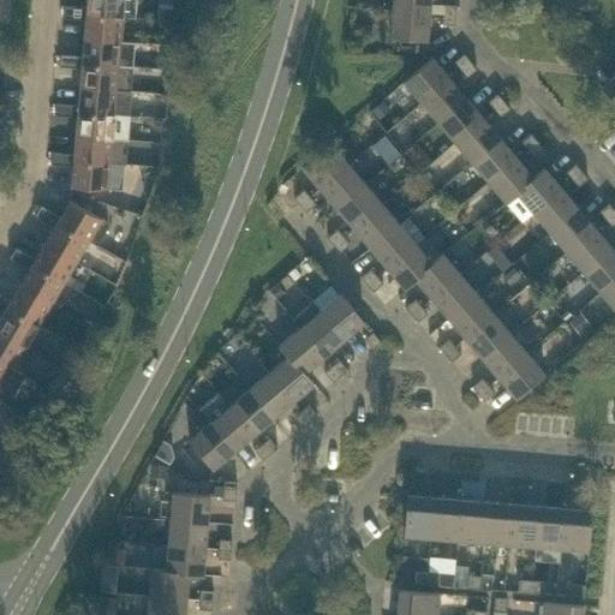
[(123,16),(123,0),(87,0),(87,7),(75,6),(75,18),(85,18),(85,13),(123,16)]
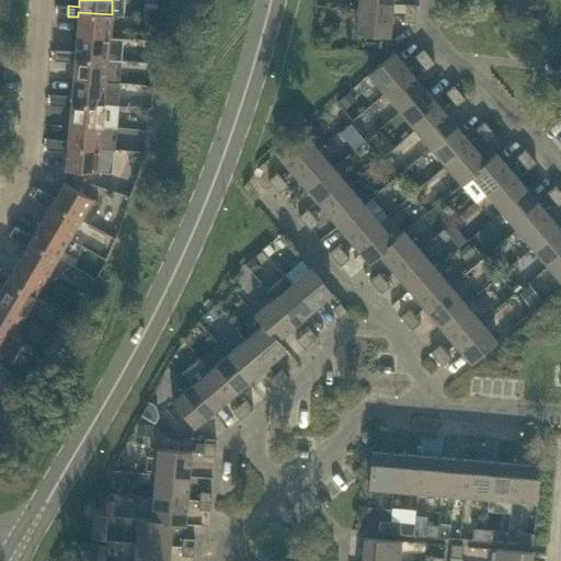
[(391,11),(391,0),(358,0),(357,9),(391,11)]
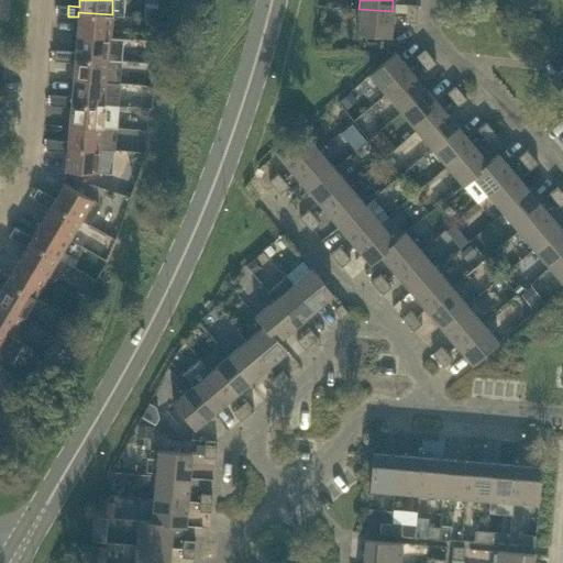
[(417,13),(417,4),(406,3),(405,12),(417,13)]
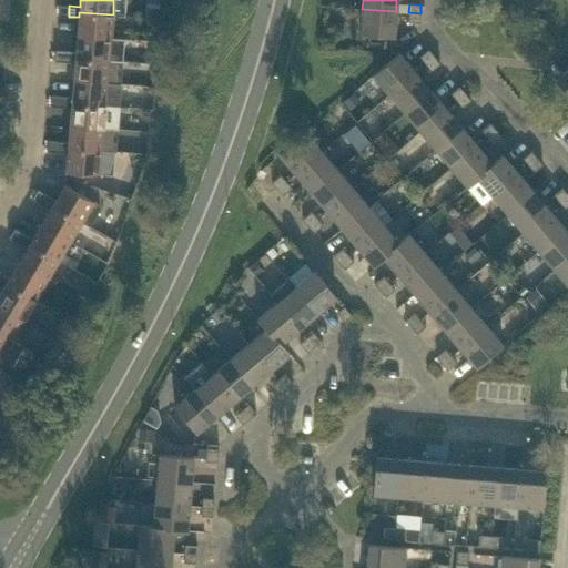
[(69,17),(69,6),(59,4),(58,16),(69,17)]
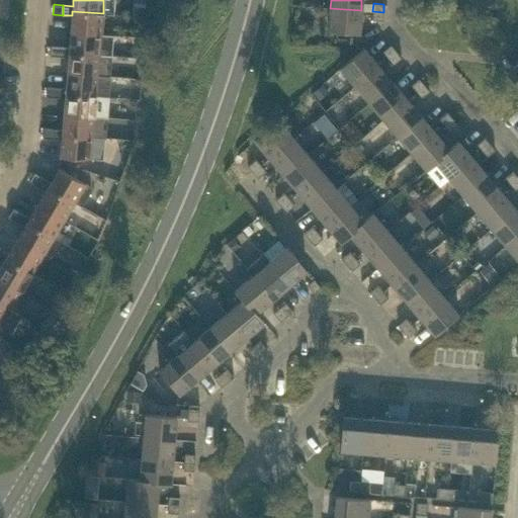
[(310,6),(300,5),(298,5),(297,15),(309,16),(310,6)]
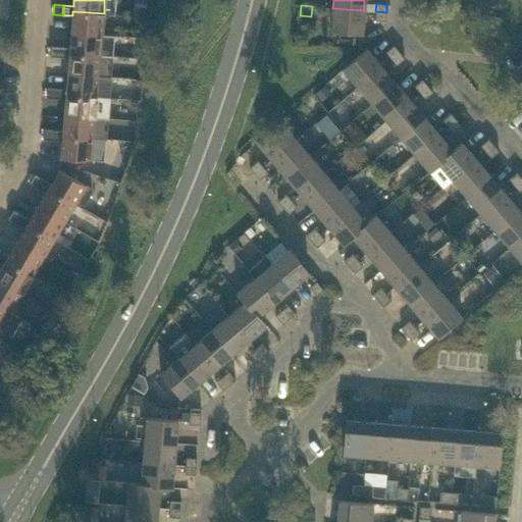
[(362,34),(364,10),(332,8),(331,31),(362,34)]
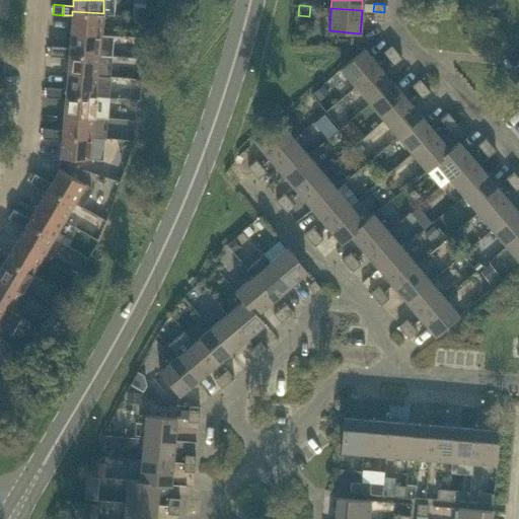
[(101,34),(103,13),(72,11),(72,15),(71,31),(101,34)]
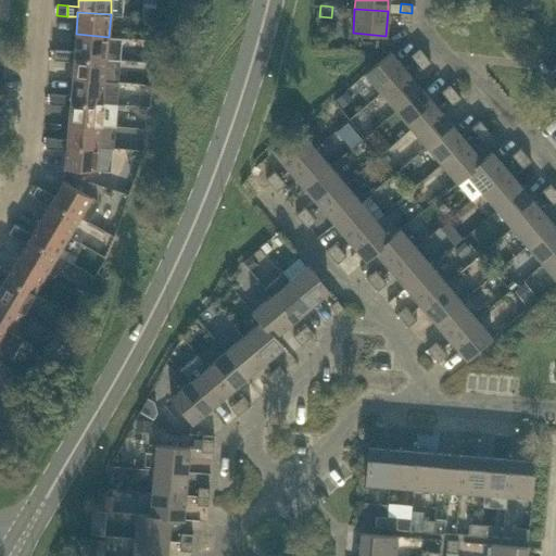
[(411,22),(412,13),(400,12),(400,21),(411,22)]
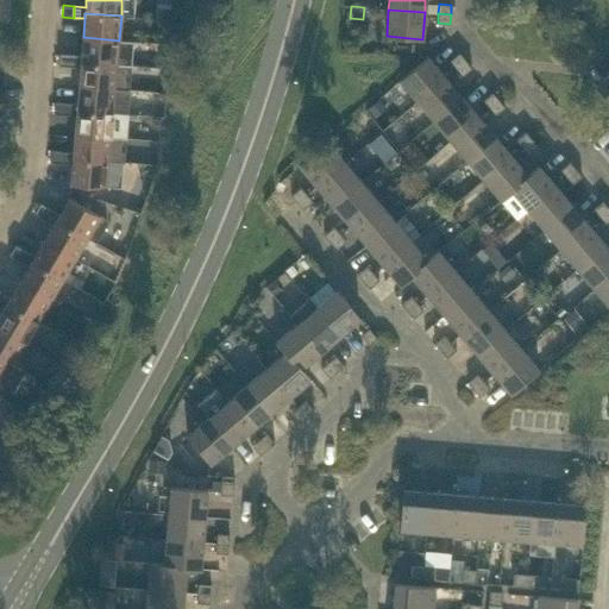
[(375,48),(376,35),(353,33),(352,46),(375,48)]
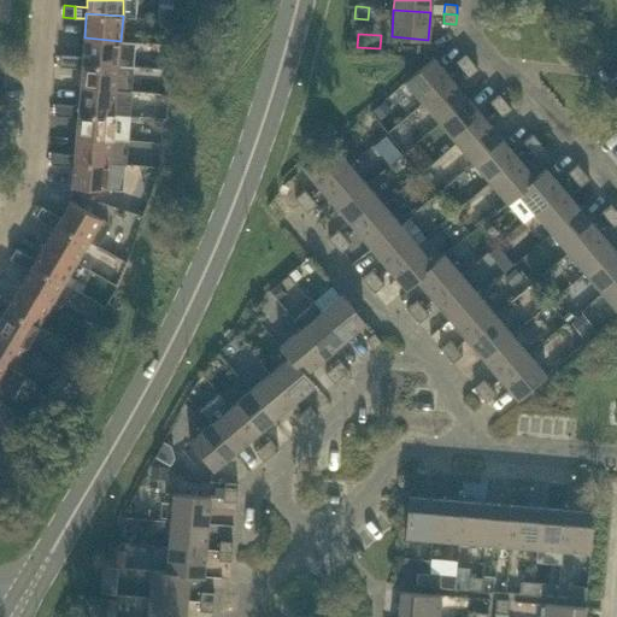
[(135,42),(121,41),(84,37),(82,56),(71,56),(70,66),(82,68),(82,62),(133,66),(135,42)]
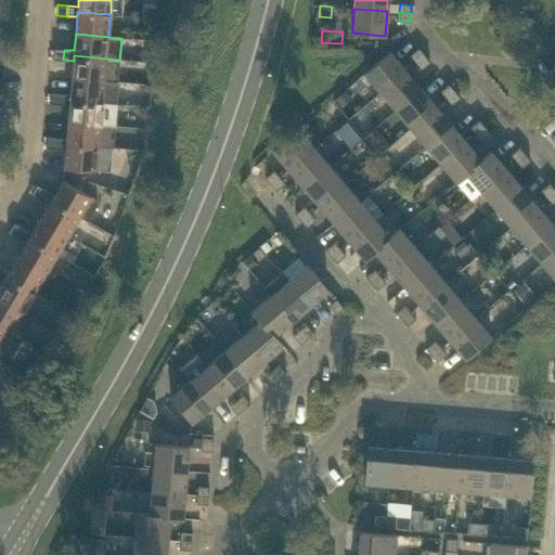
[(63,60),(64,50),(54,49),(53,60),(63,60)]
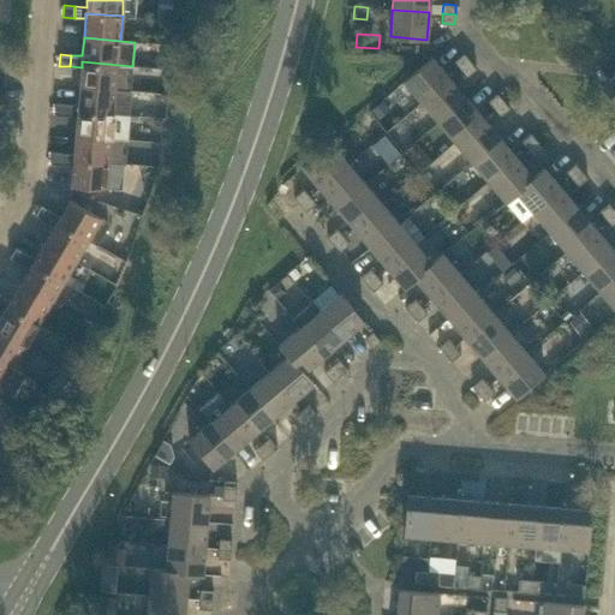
[(460,69),(470,61),(464,54),(454,61),(460,69)]
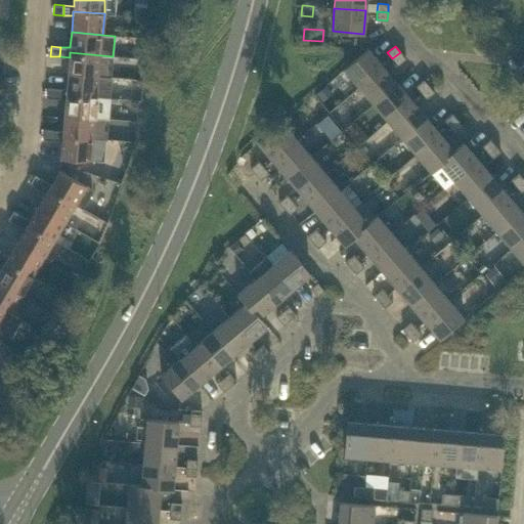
[(359,87),(383,67),(367,48),(344,69),(359,87)]
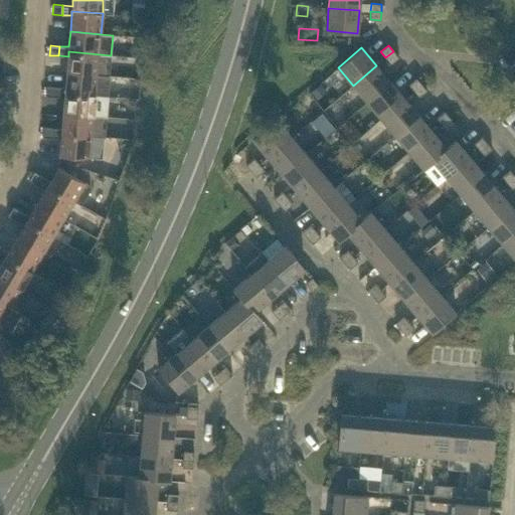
[(110,75),(111,55),(68,51),(68,56),(66,72),(110,75)]
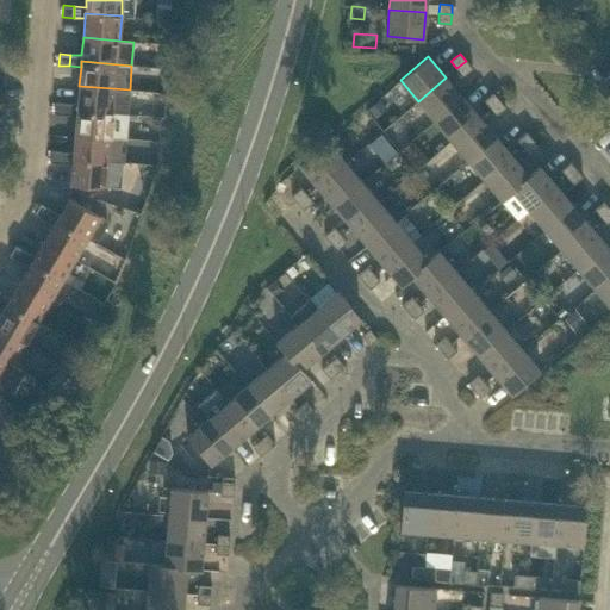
[(462,75),(472,68),(466,61),(456,68),(462,75)]
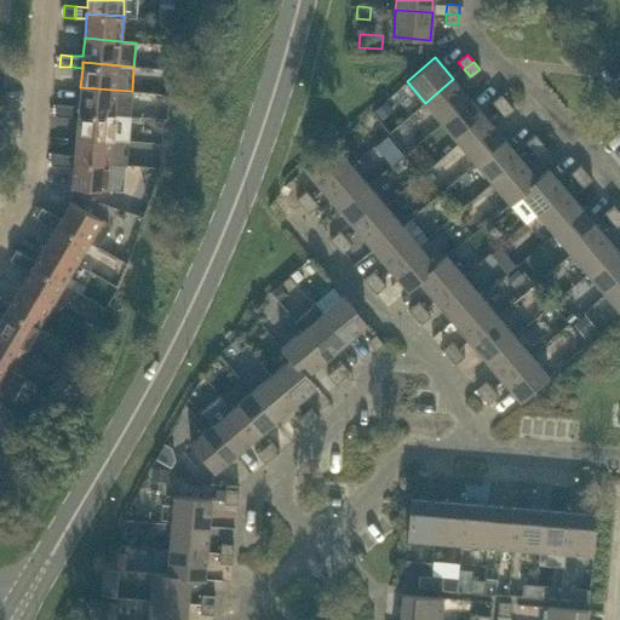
[(619,103),(619,75),(606,87),(619,103)]
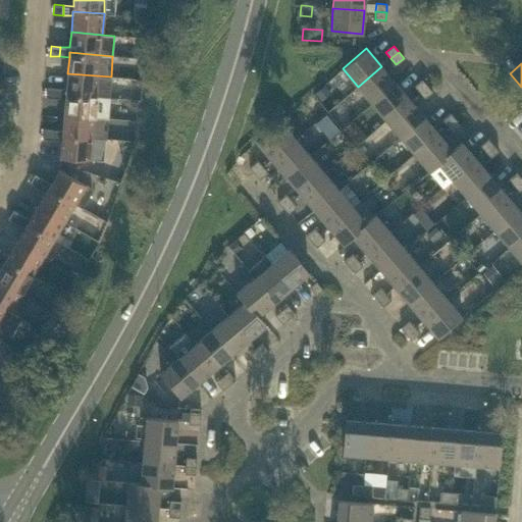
[(372,103),(396,83),(381,66),(358,87),(372,103)]
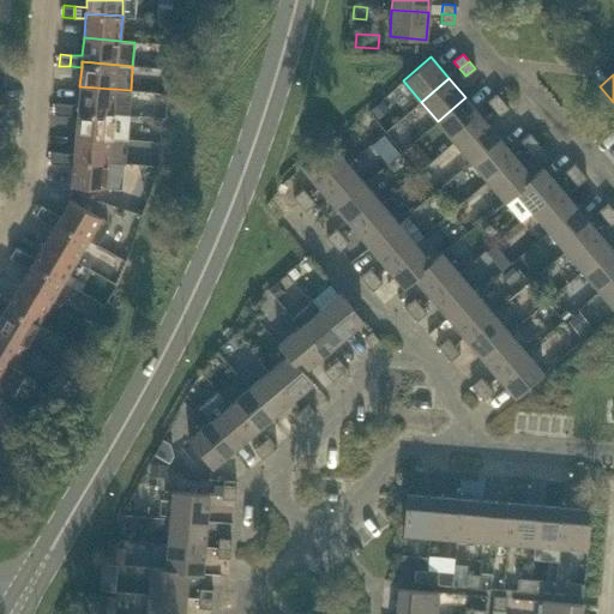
[(128,114),(131,90),(79,86),(78,104),(67,103),(66,115),(77,116),(78,110),(114,113),(128,114)]
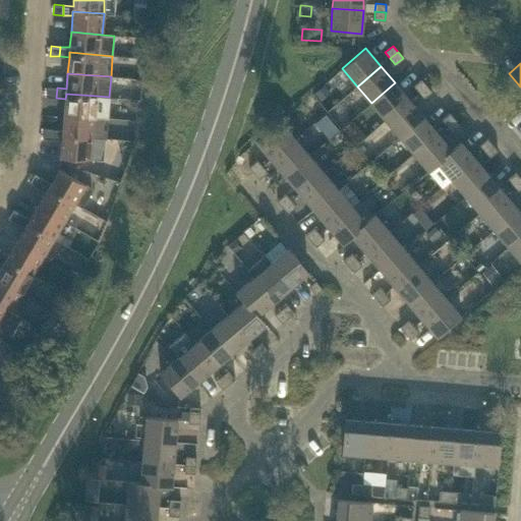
[(418,92),(426,85),(421,78),(412,85),(418,92)]
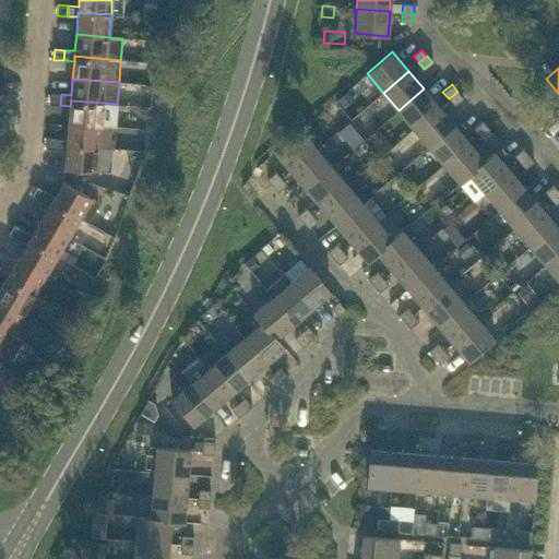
[(414,129),(439,107),(424,88),(399,110),(414,129)]
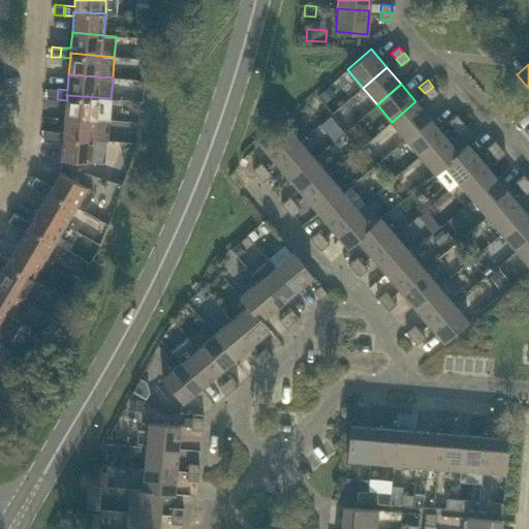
[(430,100),(438,93),(433,87),(425,93),(430,100)]
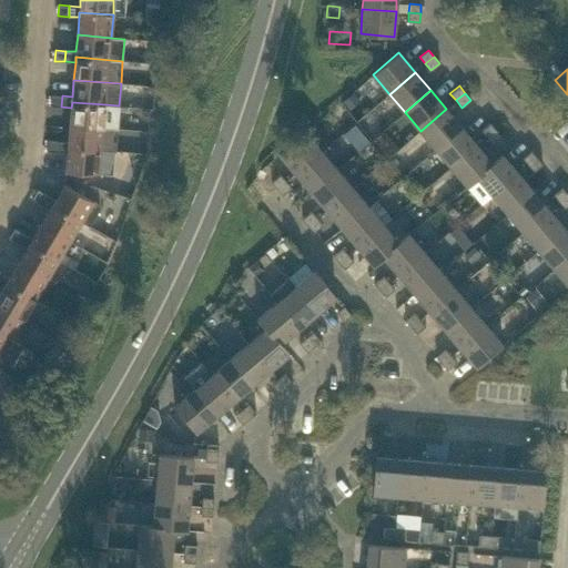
[(61,107),(62,95),(51,94),(50,105),(61,107)]
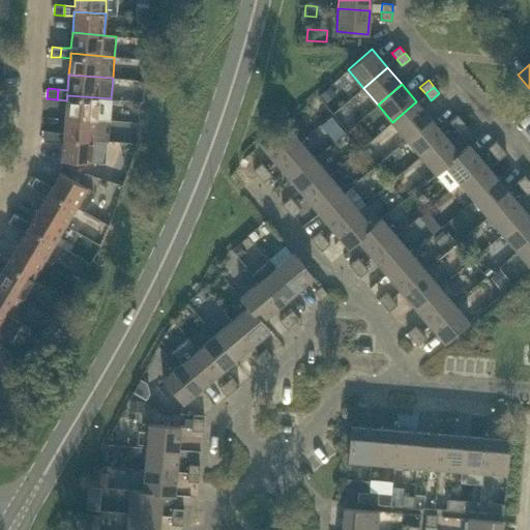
[(96,119),(98,97),(67,95),(66,100),(65,116),(96,119)]
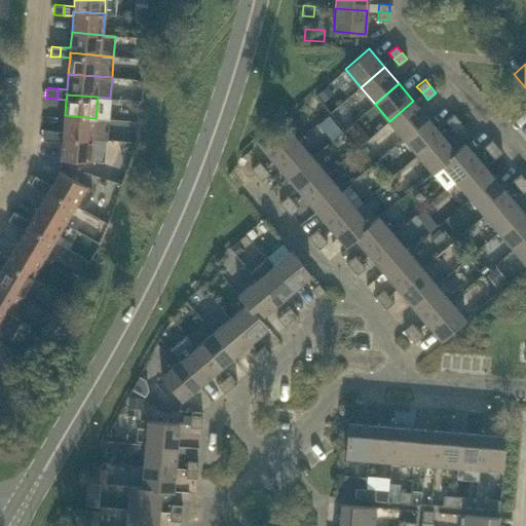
[(404,138),(427,117),(413,101),(389,121),(404,138)]
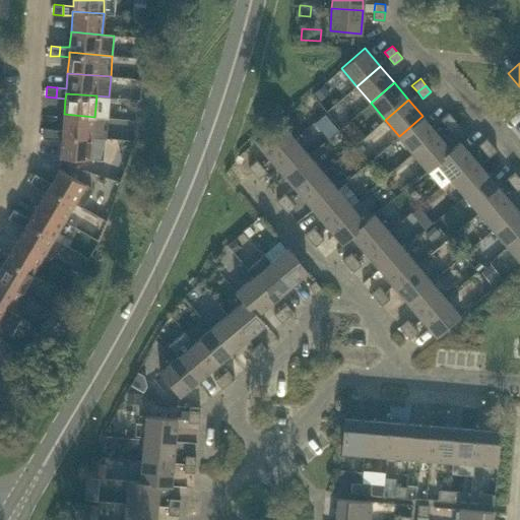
[(445,125),(454,119),(449,112),(440,119),(445,125)]
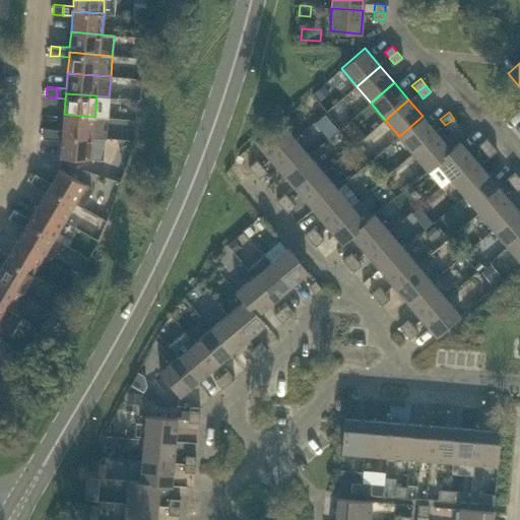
[(92,137),(94,117),(64,114),(63,130),(53,129),(52,139),(62,139),(62,135),(92,137)]
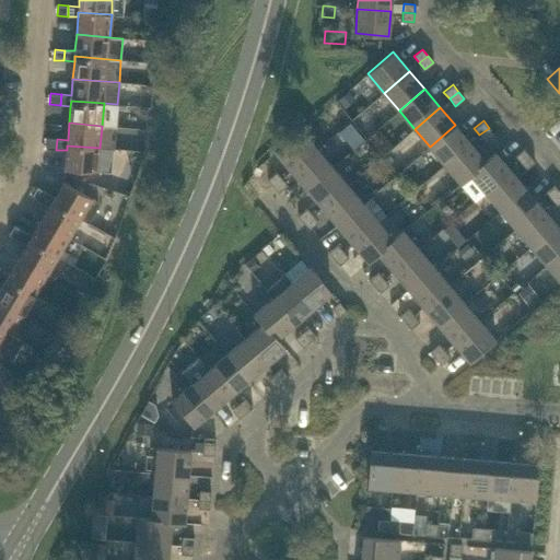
[(444,165),(470,143),(455,125),(430,147),(444,165)]
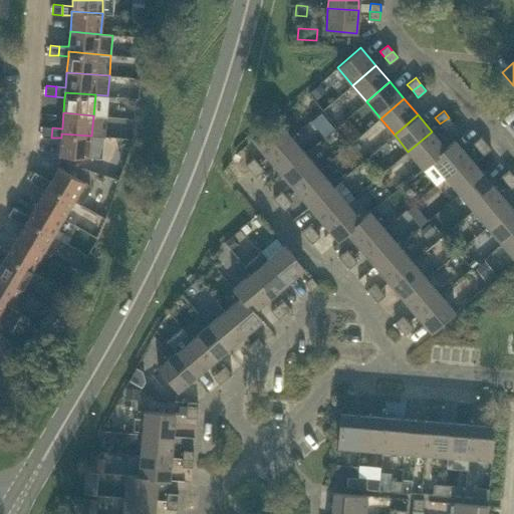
[(445,130),(454,123),(449,117),(440,123),(445,130)]
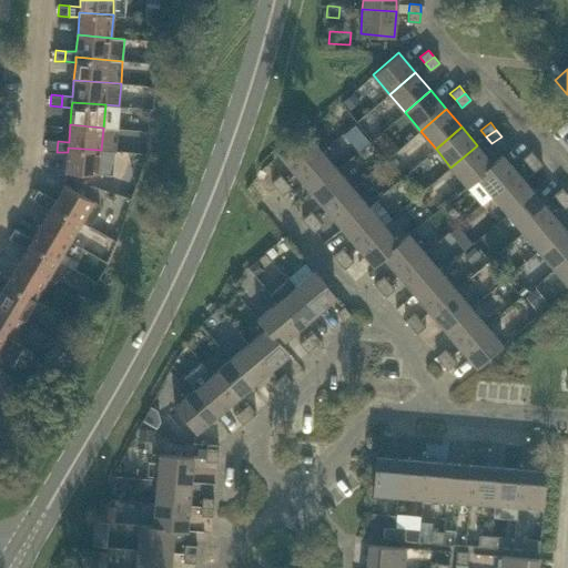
[(295,173),(322,151),(305,132),(280,154),(295,173)]
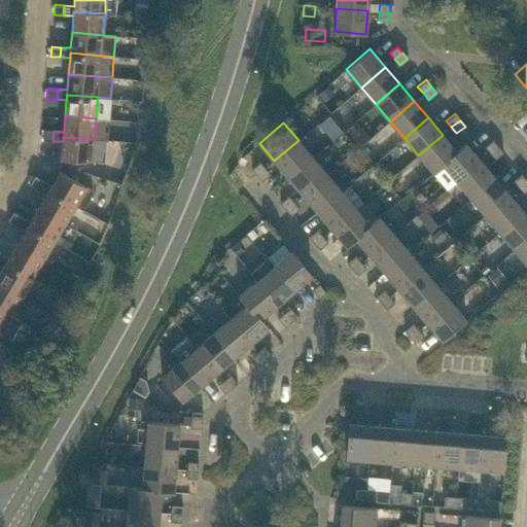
[(53,141),(54,131),(44,130),(43,140),(53,141)]
